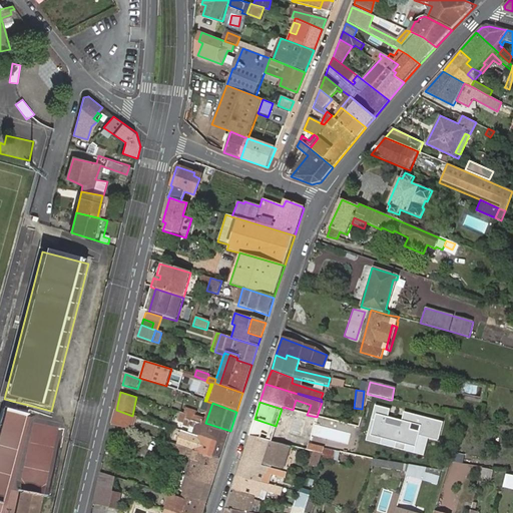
[(391,410),(376,406),(366,441),(424,457),(429,439),(439,442),(444,422),(404,412),(402,421),(389,417),(391,410)]
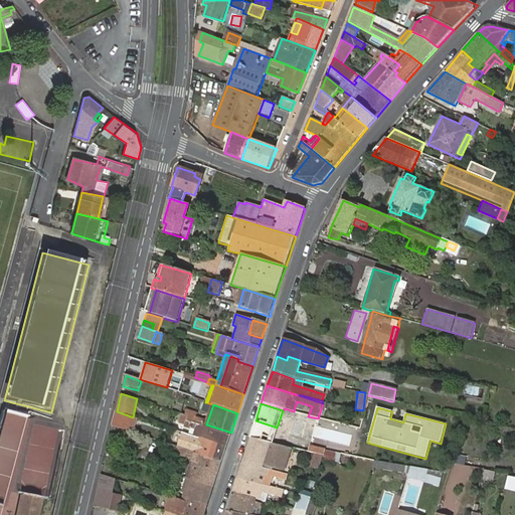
[(186,410),(185,414),(189,415),(188,416),(187,421),(202,426),(203,424),(204,420),(195,417),(196,414),(190,413),(190,411),(186,410)]
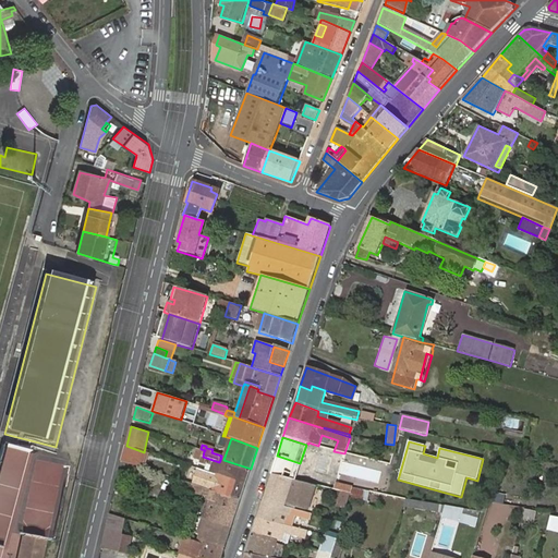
[(143,469),(147,453),(144,452),(126,446),(121,460),(143,469)]
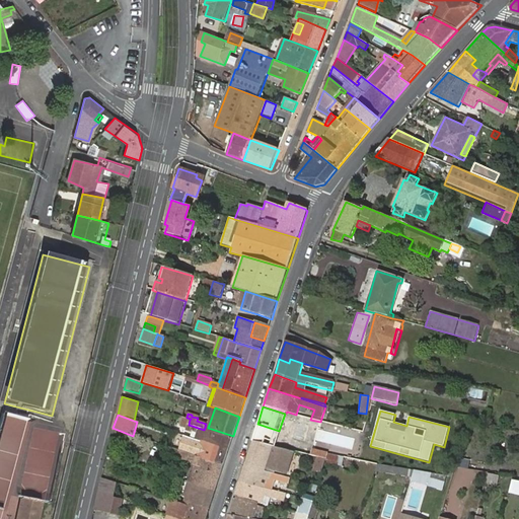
[(195,440),(228,451),(232,439),(204,430),(189,425),(190,420),(186,419),(182,418),(180,426),(181,427),(188,428),(187,431),(192,432),(190,438),(195,440)]
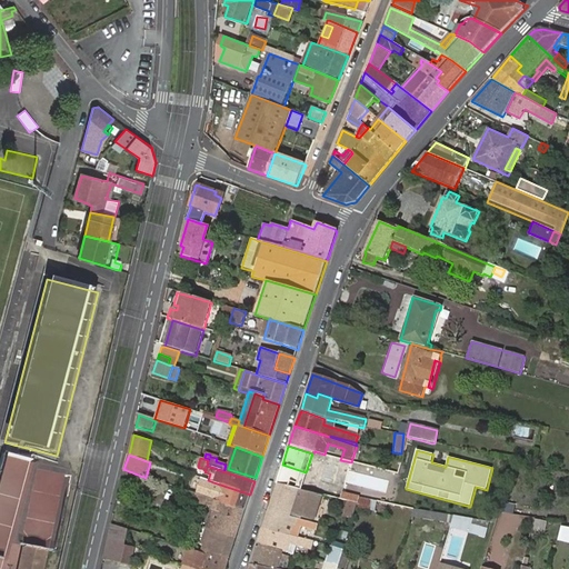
[(223,471),(255,481),(256,478),(228,469),(225,469),(223,471)]
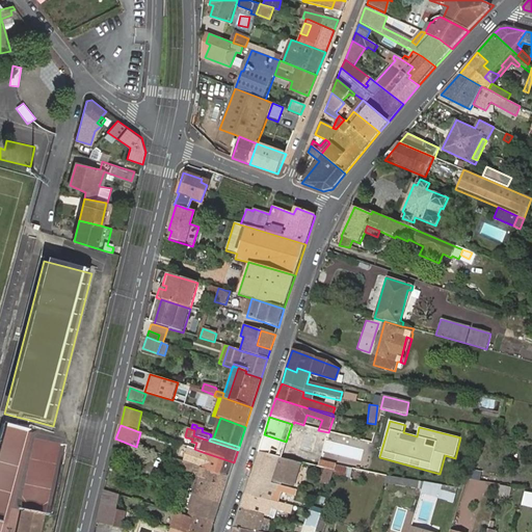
[(184,463),(229,479),(234,462),(200,451),(189,448),(184,463)]
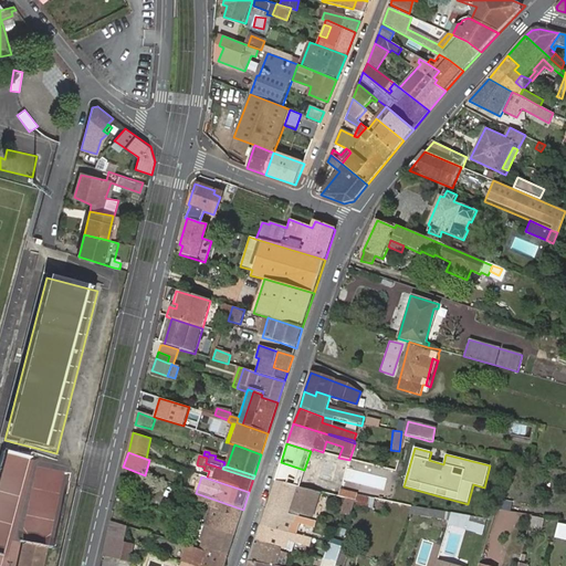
[(313,492),(304,490),(274,483),(265,510),(304,520),(313,492)]
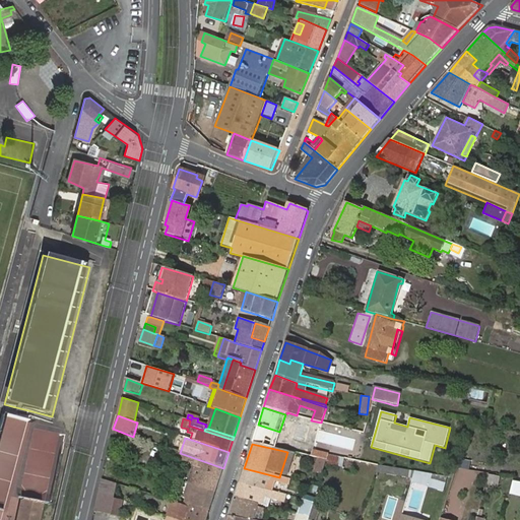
[(195,466),(188,484),(191,485),(215,494),(223,468),(180,453),(174,451),(171,459),(195,466)]
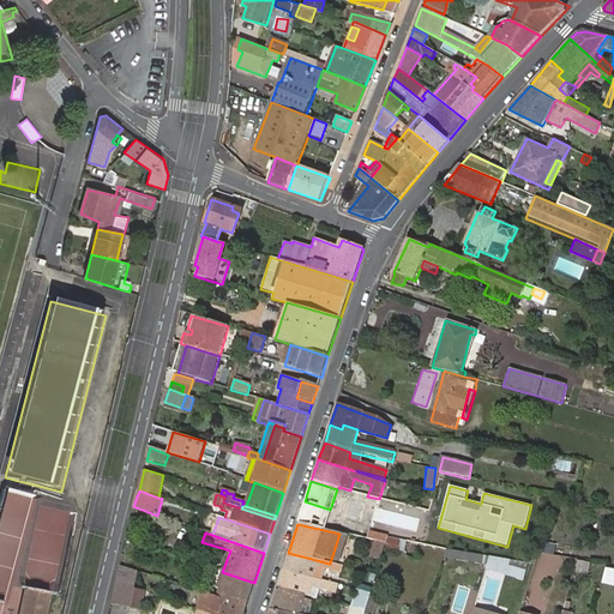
[(37,548),(35,560),(40,561),(36,577),(52,579),(60,537),(49,535),(47,549),(37,548)]
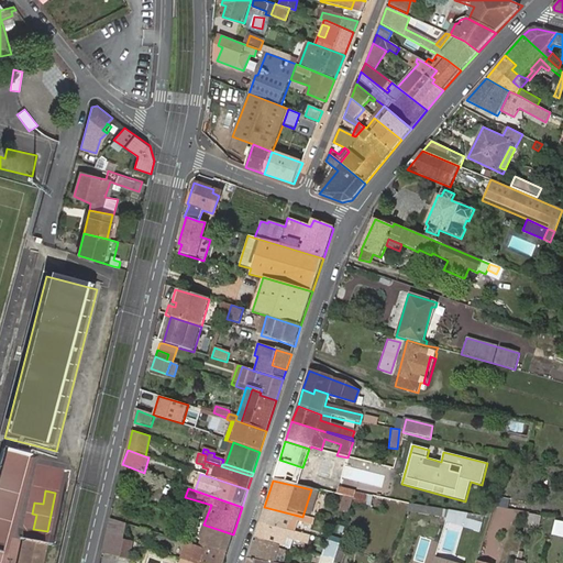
[(370,506),(372,496),(354,493),(352,498),(352,501),(370,506)]
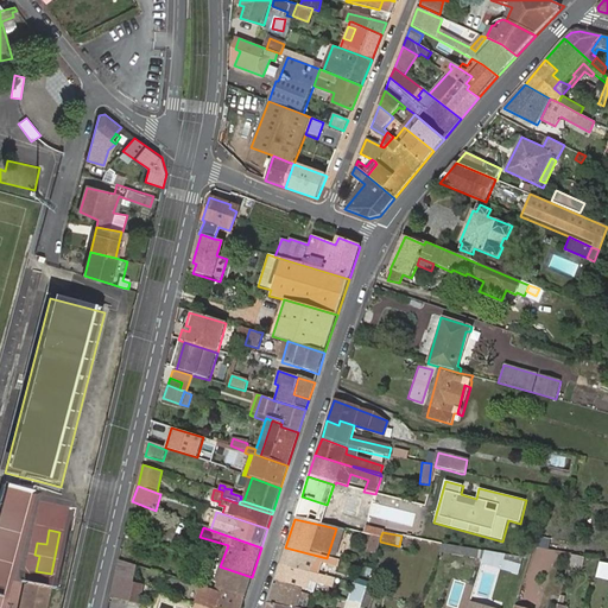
[(375,553),(380,542),(380,538),(371,536),(366,550),(375,553)]
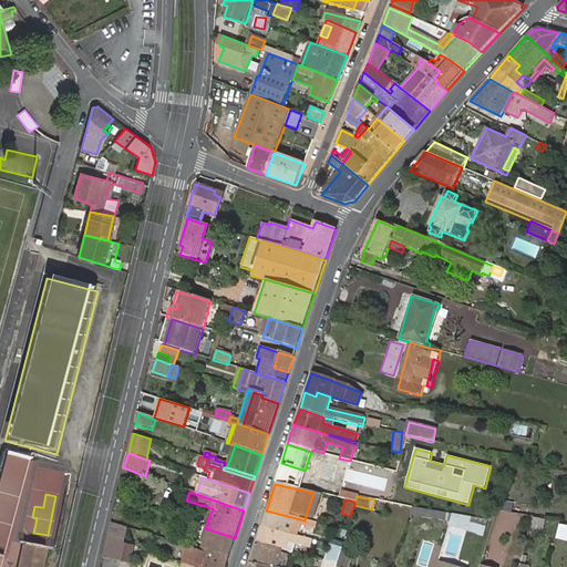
[(305,521),(266,511),(259,528),(307,538),(310,529),(302,527),(305,521)]
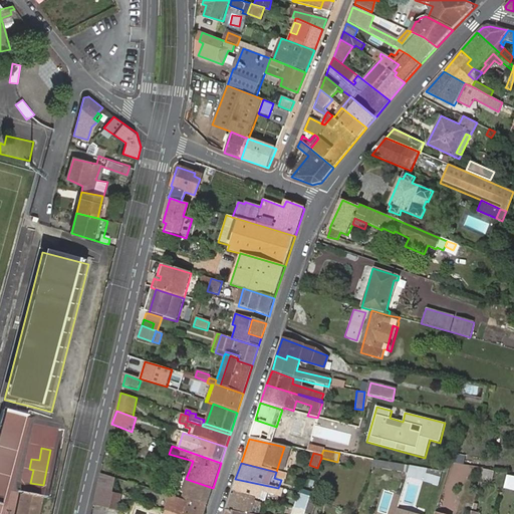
[(406,476),(431,482),(433,471),(409,467),(407,473),(406,476)]
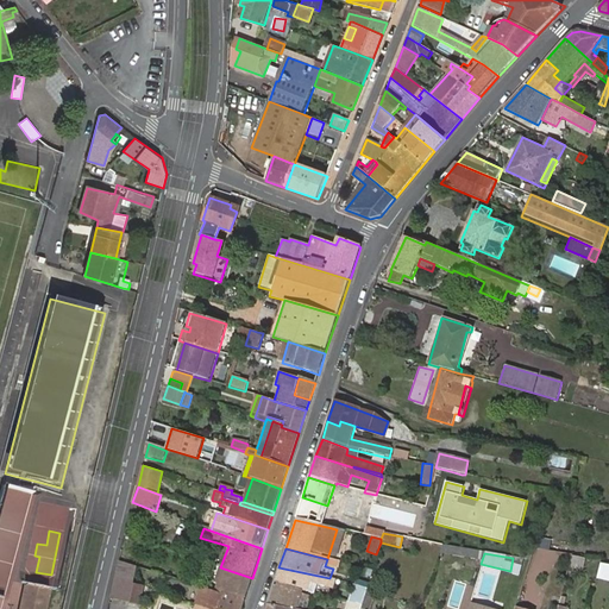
[(575,556),(572,566),(581,569),(583,557),(575,556)]
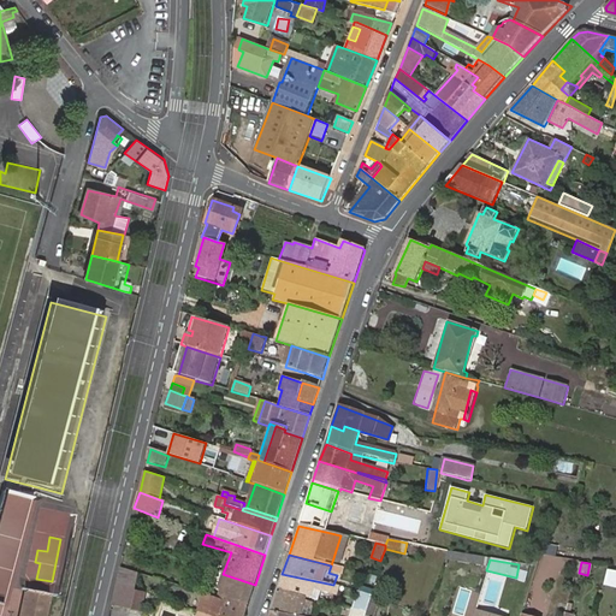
[(515,579),(526,582),(531,567),(519,564),(516,578),(515,579)]
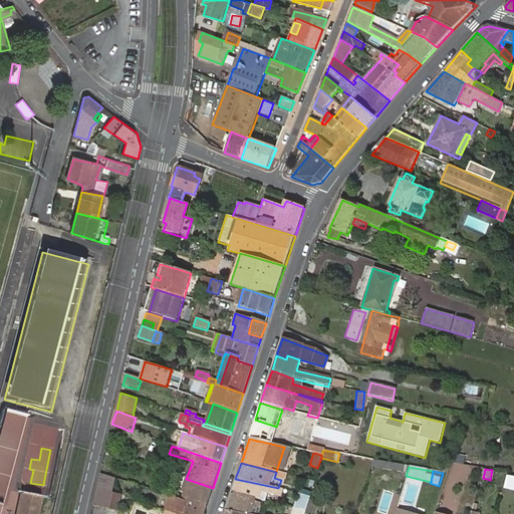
[(287,474),(276,472),(274,478),(281,480),(285,481),(287,474)]
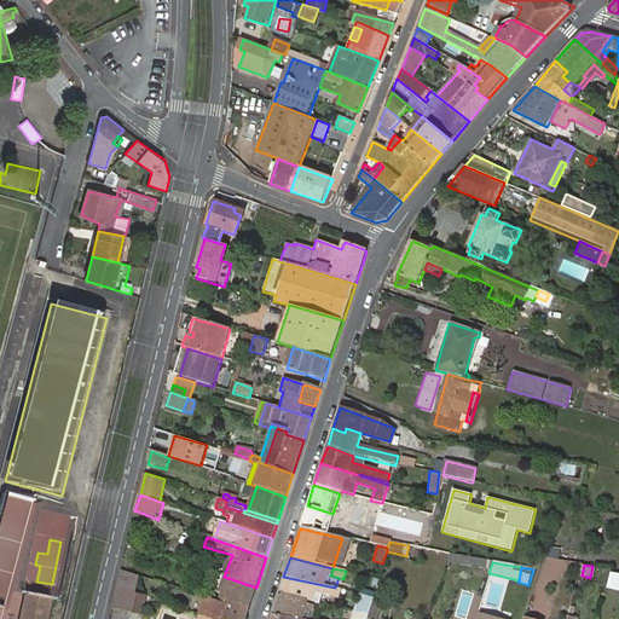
[(119,570),(115,588),(132,594),(136,574),(119,570)]
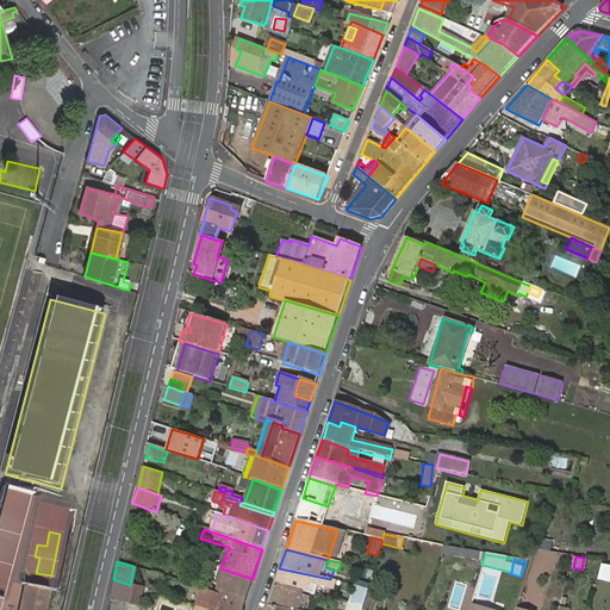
[(609,564),(602,562),(599,578),(609,579),(609,564)]
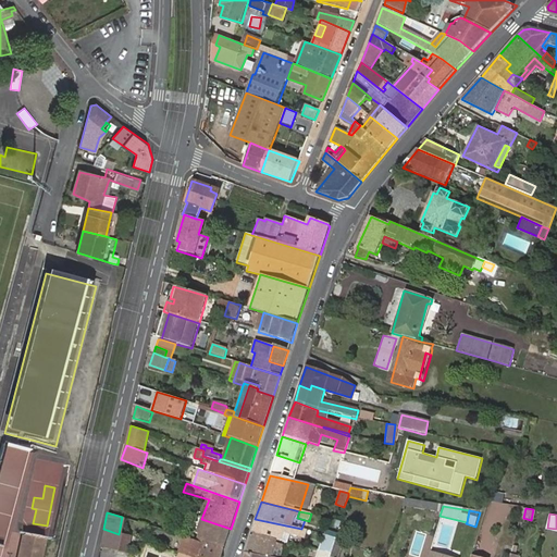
[(301,529),(255,519),(250,533),(275,543),(277,543),(279,541),(282,542),(284,533),(291,535),(306,539),(308,531),(301,529)]
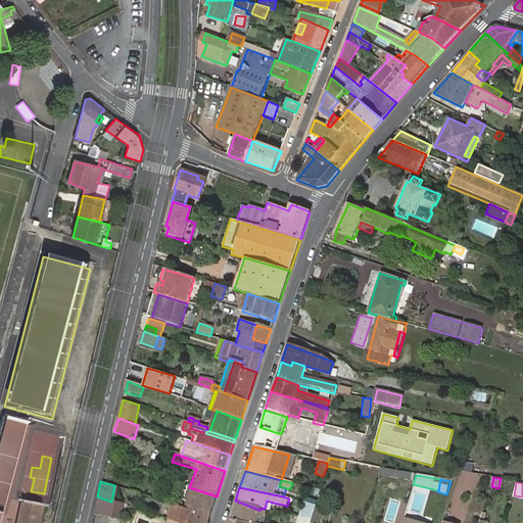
[(185,509),(209,517),(217,496),(192,488),(191,491),(188,490),(184,502),(187,503),(185,509)]
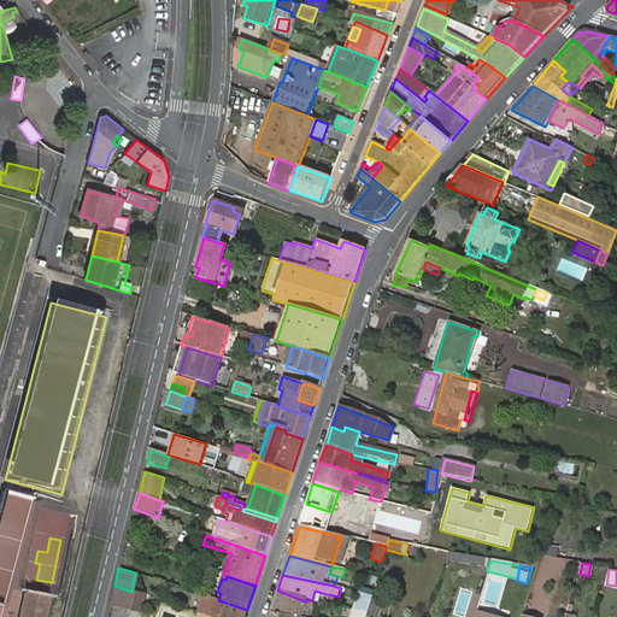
[(112,599),(111,603),(140,612),(145,595),(131,592),(115,586),(112,599)]
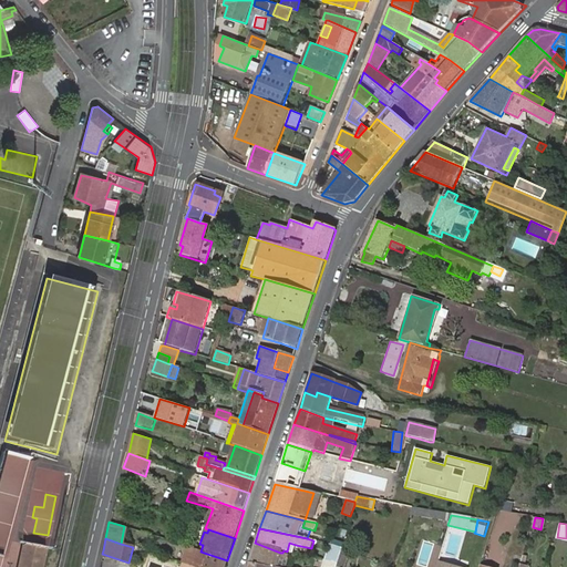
[(255,543),(254,545),(279,554),(280,553),(255,543)]
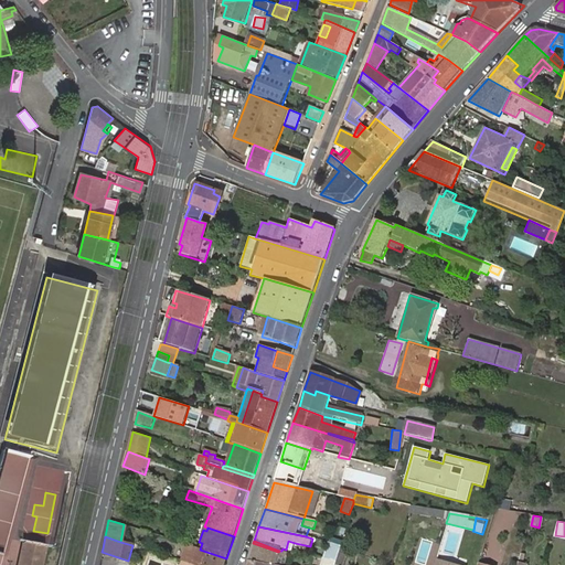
[(287,552),(292,553),(295,543),(288,541),(286,550),(283,548),(281,551),(287,552)]
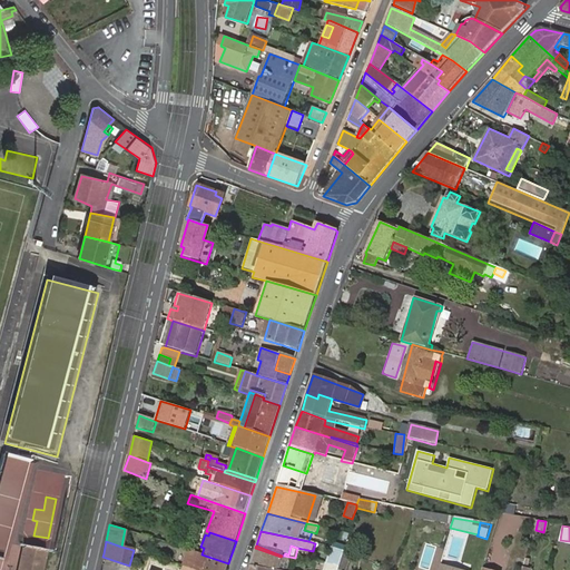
[(41,569),(45,551),(23,547),(19,569),(41,569)]
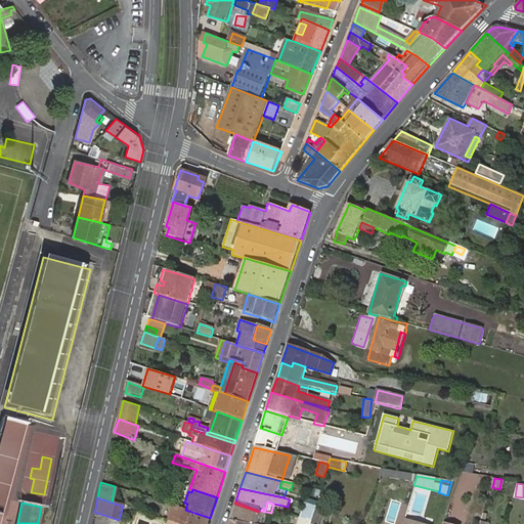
[(310,520),(314,505),(305,503),(301,518),(310,520)]
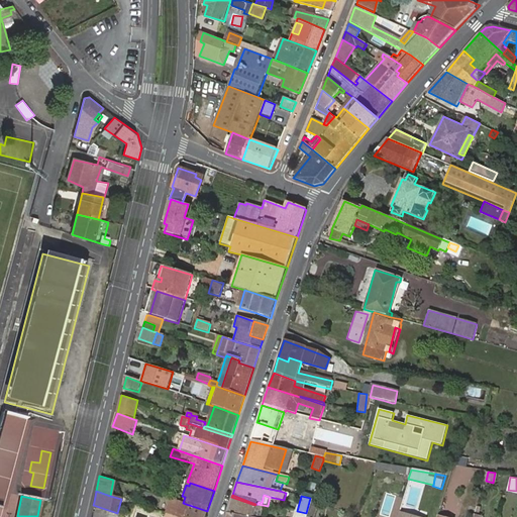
[(231,497),(226,513),(247,516),(250,508),(253,508),(254,505),(231,497)]
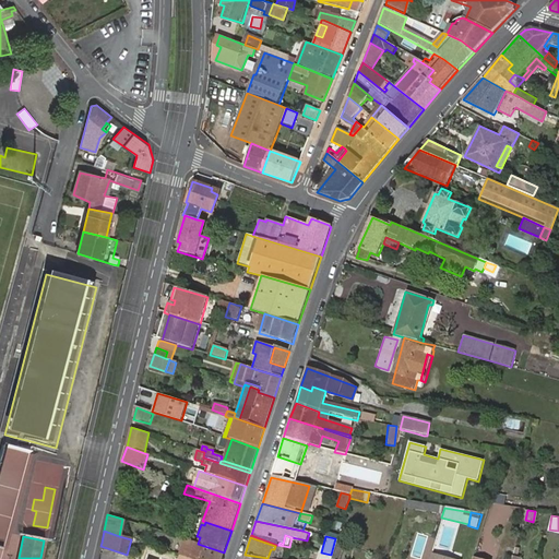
[(222,558),(224,552),(198,544),(197,548),(194,547),(192,554),(183,550),(181,557),(189,558),(222,558)]
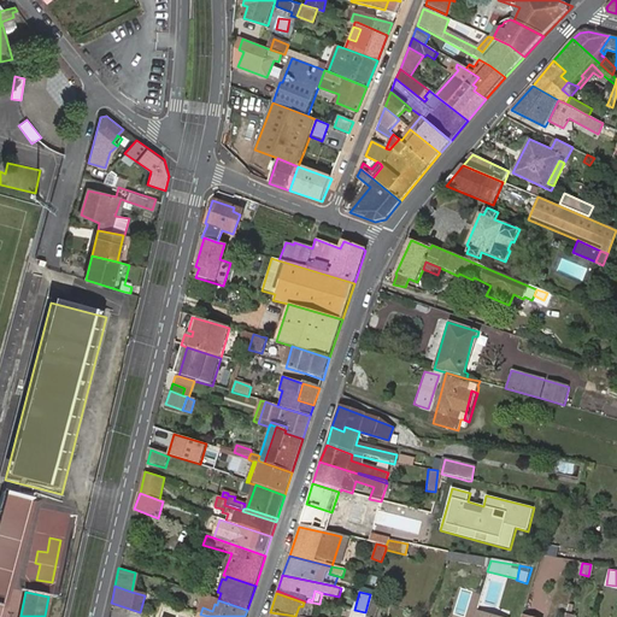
[(299,606),(295,616),(297,616),(310,616),(312,612),(313,603),(307,601),(305,601),(304,603),(303,606),(299,606)]
